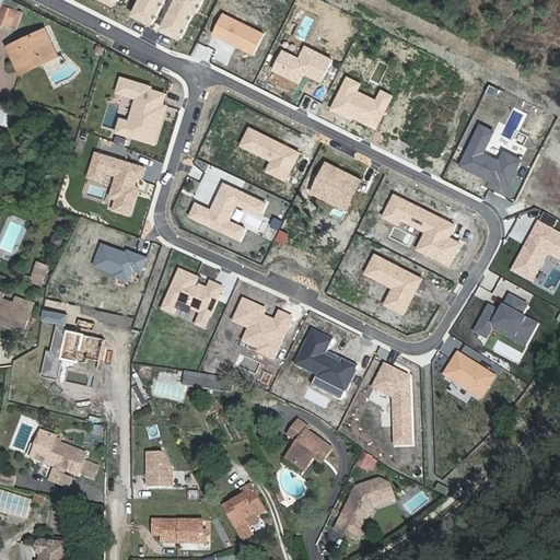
[(140,0),(132,15),(152,24),(163,0),(140,0)]
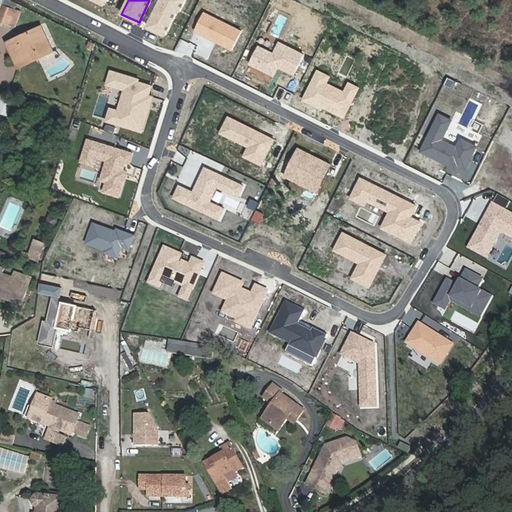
[(160,0),(148,27),(165,35),(177,11),(179,12),(185,0),(160,0)]
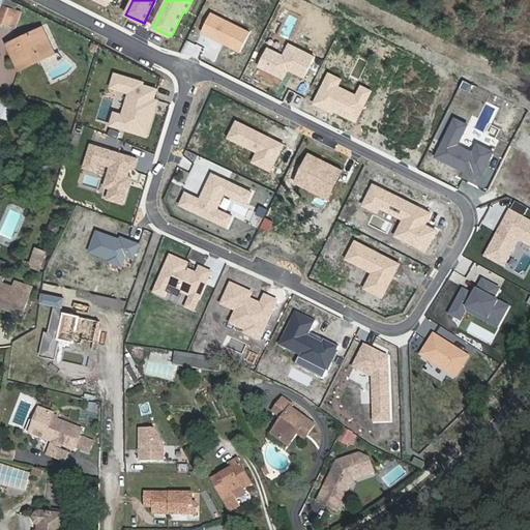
[(249,32),(211,12),(202,32),(240,52),(249,32)]
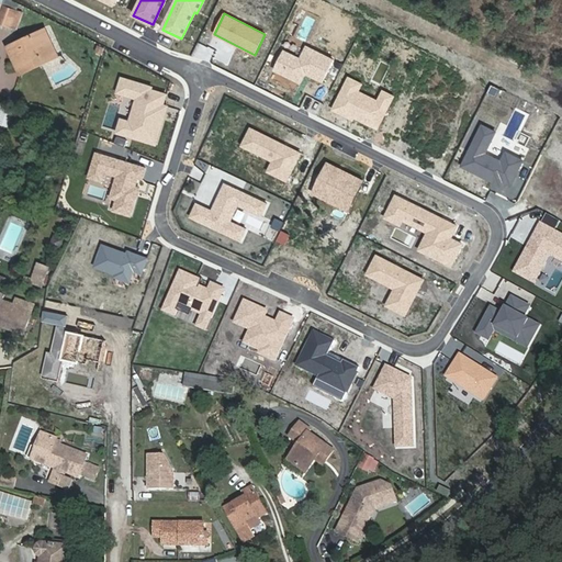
[(45,30),(32,35),(34,43),(48,36),(45,30)]
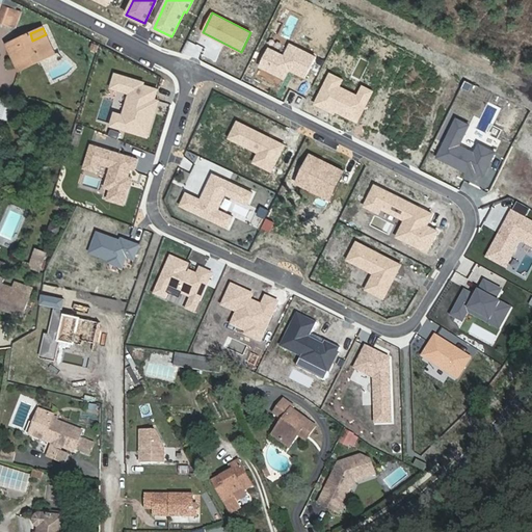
[(32,41),(30,33),(7,44),(18,65),(40,56),(41,59),(54,53),(46,34),(32,41)]
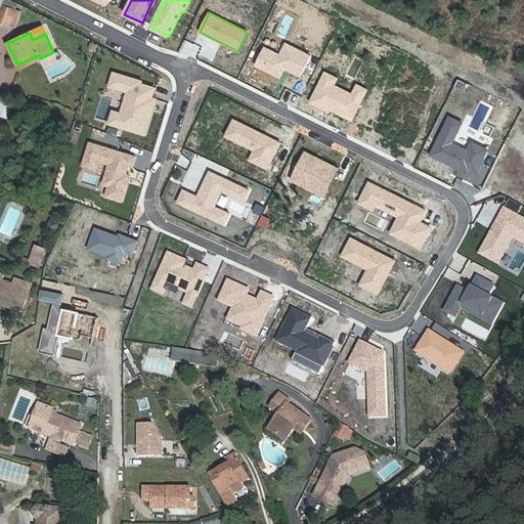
[(265,47),(256,64),(279,77),(285,68),(300,76),(310,55),(286,43),(279,54),(265,47)]
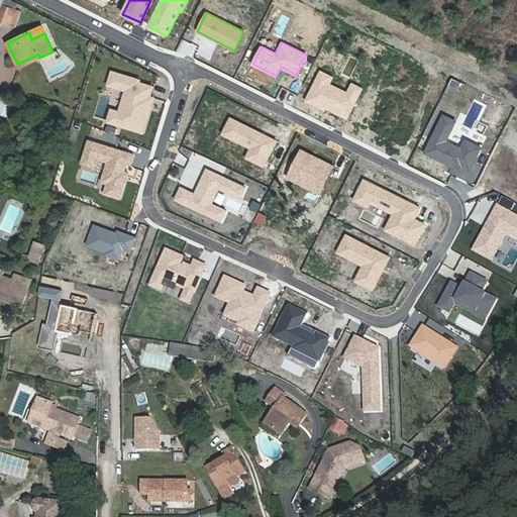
[(18,68),(39,58),(38,55),(17,64),(18,68)]
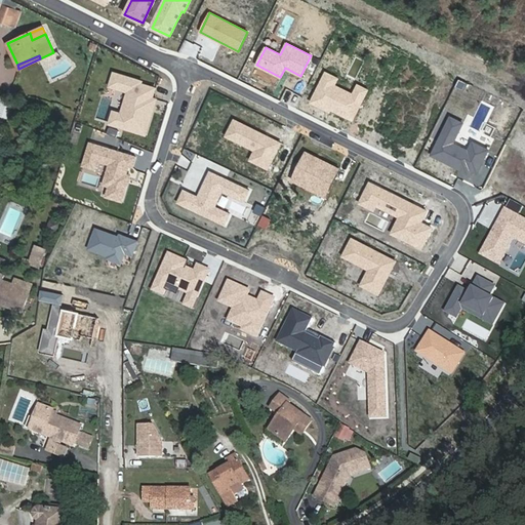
[(146,134),(155,105),(151,104),(152,98),(155,88),(142,84),(142,81),(113,73),(109,86),(127,91),(121,114),(113,111),(109,123),(146,134)]
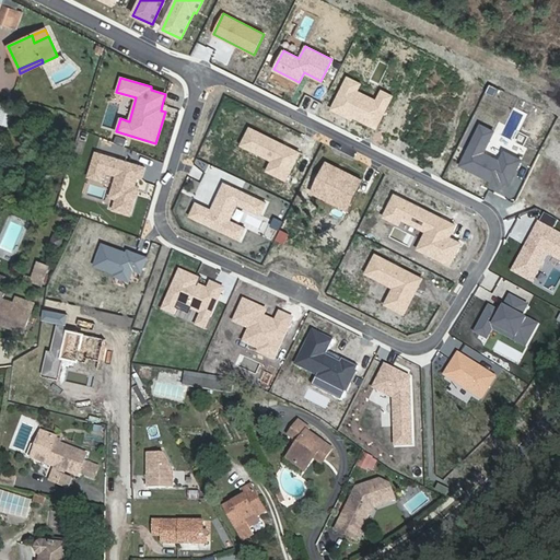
[(348,78),(331,108),(343,115),(345,113),(352,116),(375,128),(392,96),(382,91),(376,102),(356,91),(360,83),(348,78)]
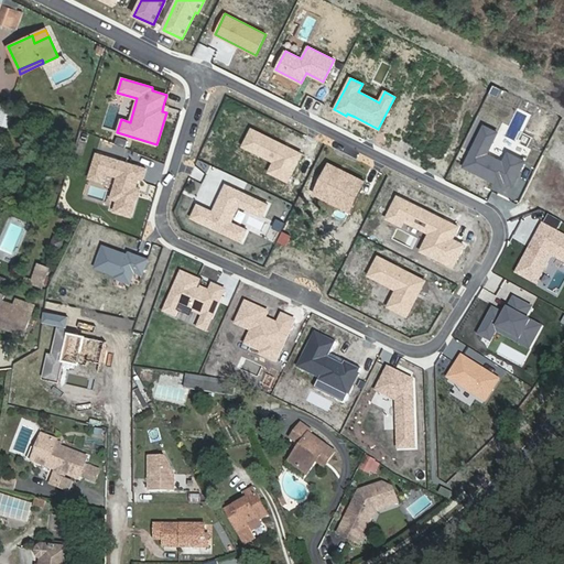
[(0,125),(9,128),(13,107),(0,104),(0,125)]
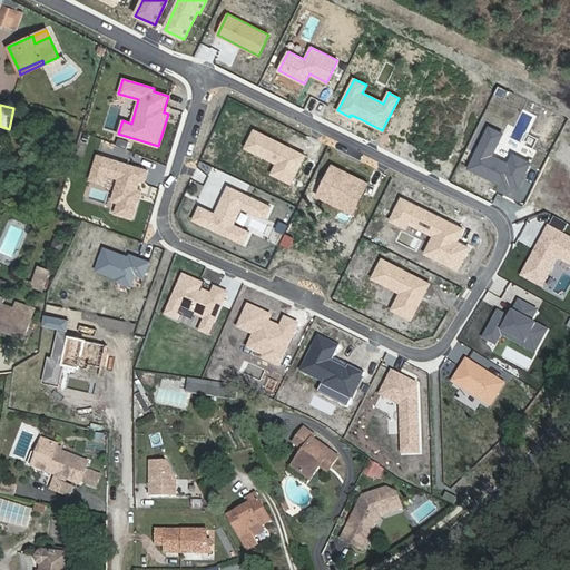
[(489,127),(469,168),(500,183),(502,178),(509,183),(510,180),(519,185),(528,166),(511,158),(508,164),(491,155),(502,134),(489,127)]
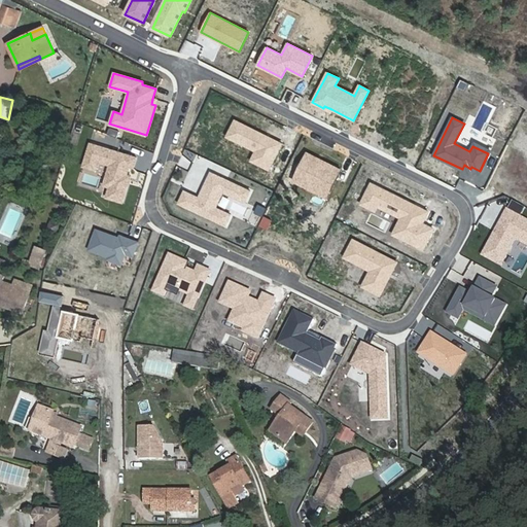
[(269,169),(282,143),(236,119),(229,133),(246,141),(244,145),(256,150),(251,161),(269,169)]
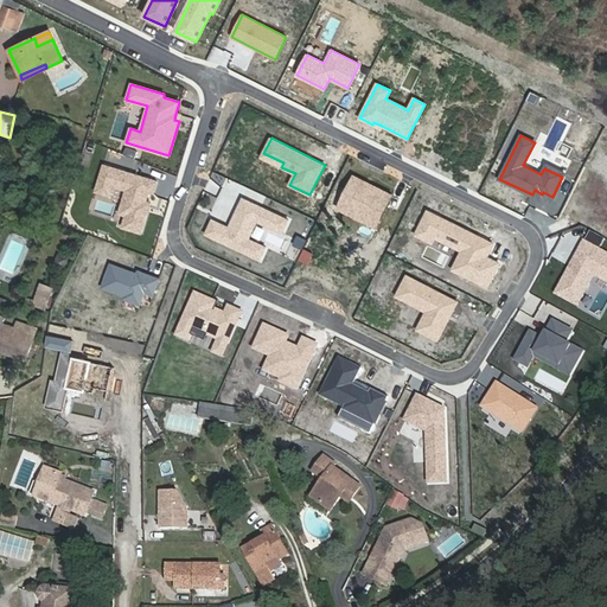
[(126,147),(123,154),(134,159),(138,152),(126,147)]
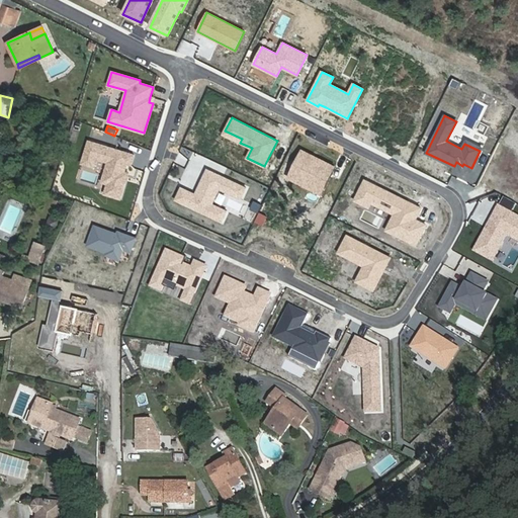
[(224,134),(240,143),(242,139),(225,131),(224,134)]
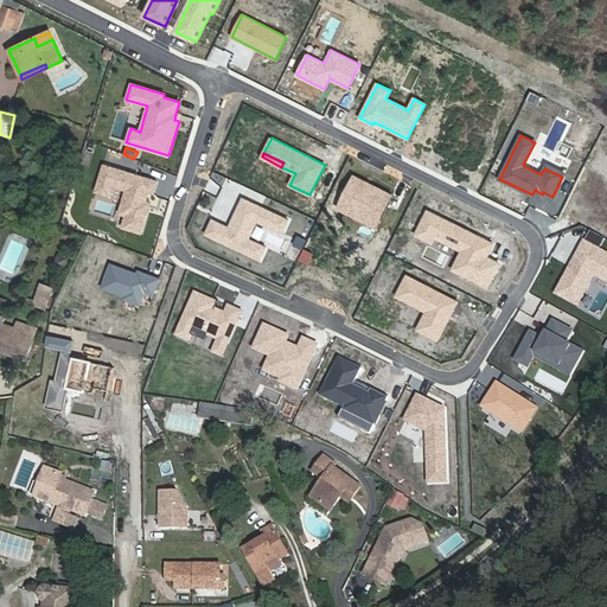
[(127,191),(123,202),(132,204),(127,217),(126,217),(122,227),(141,232),(148,211),(144,210),(146,202),(149,191),(154,193),(158,181),(104,165),(96,191),(109,195),(112,186),(127,191)]
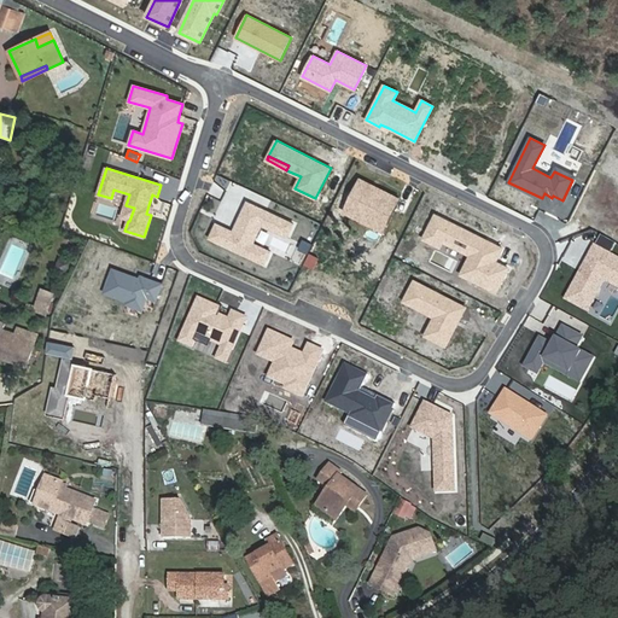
[(361,178),(348,203),(386,222),(400,197),(361,178)]
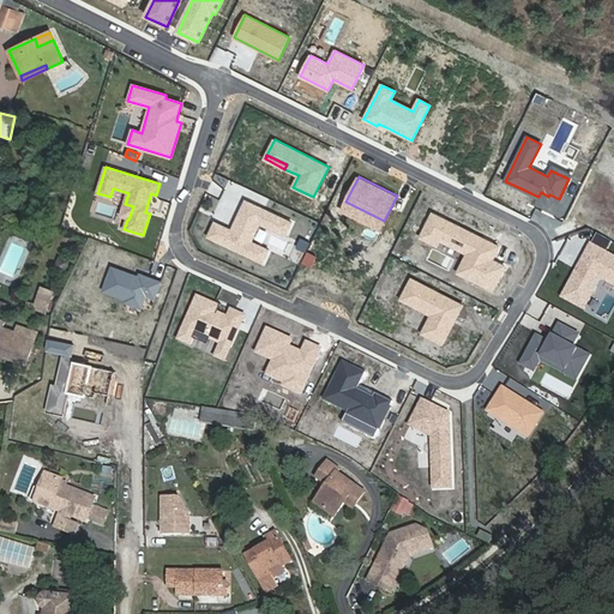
[(270,248),(252,241),(260,222),(287,234),(293,221),(246,200),(233,229),(216,222),(209,236),(264,262),(270,248)]
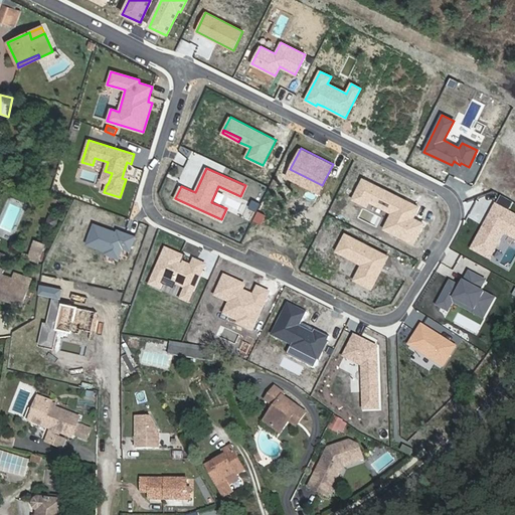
[(319,192),(322,185),(290,169),(287,176),(319,192)]
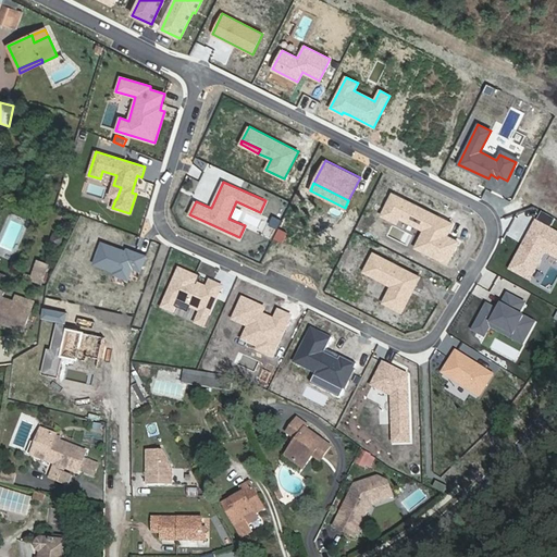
[(423,231),(422,232),(433,237),(425,252),(447,262),(458,242),(446,236),(453,224),(393,194),(381,215),(396,223),(398,218),(423,231)]
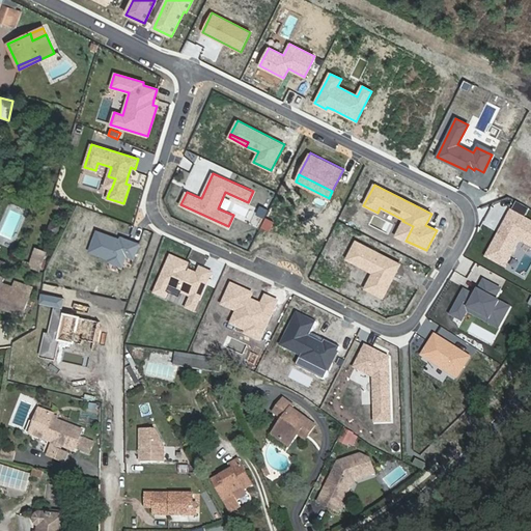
[(520,241),(530,246),(530,221),(511,211),(486,256),(505,267),(520,241)]
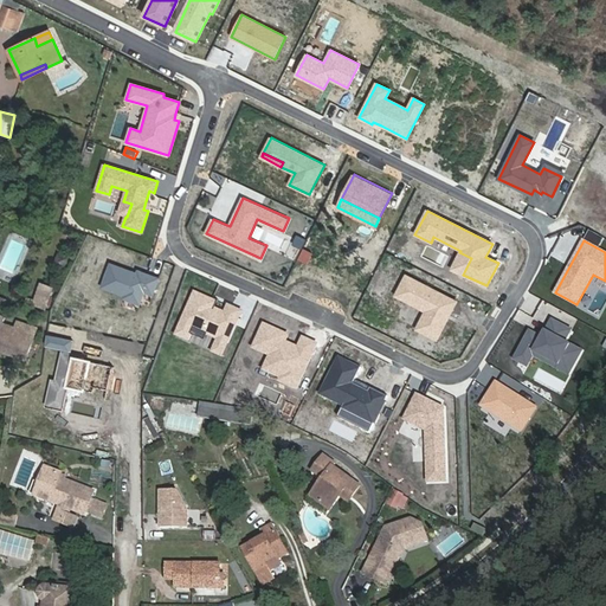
[(452,269),(463,275),(471,258),(459,252),(452,269)]
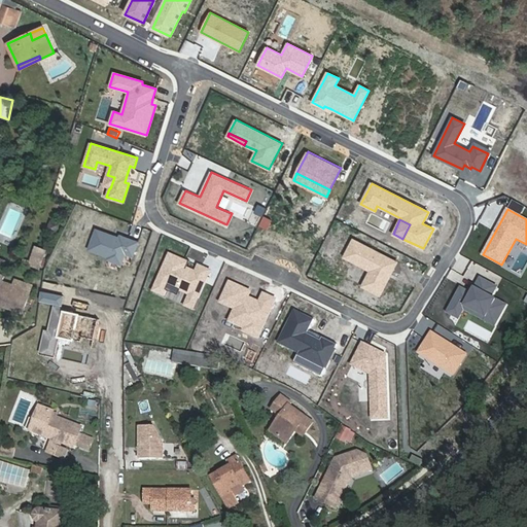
[(119,238),(96,230),(90,249),(109,256),(108,259),(121,265),(125,253),(132,255),(137,242),(120,236),(119,238)]
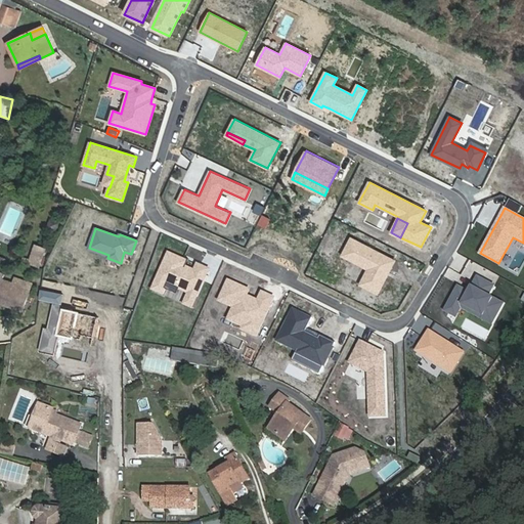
[(378,293),(387,275),(384,274),(387,269),(389,270),(394,260),(351,237),(343,255),(368,268),(360,284),(378,293)]
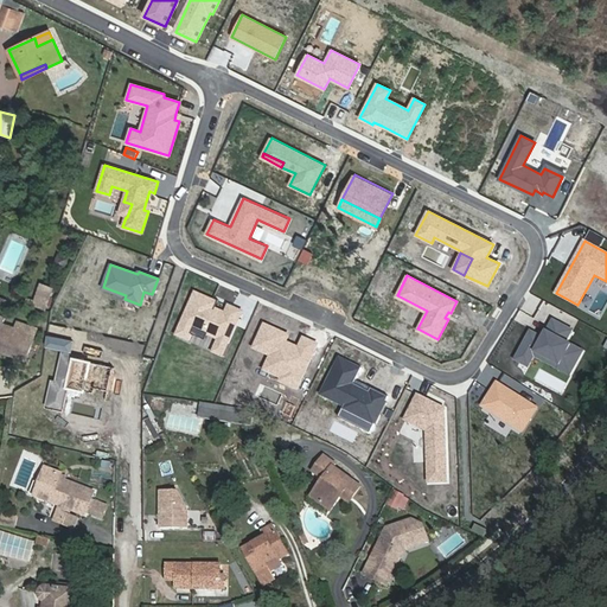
[(38,285),(31,306),(45,310),(52,289),(38,285)]
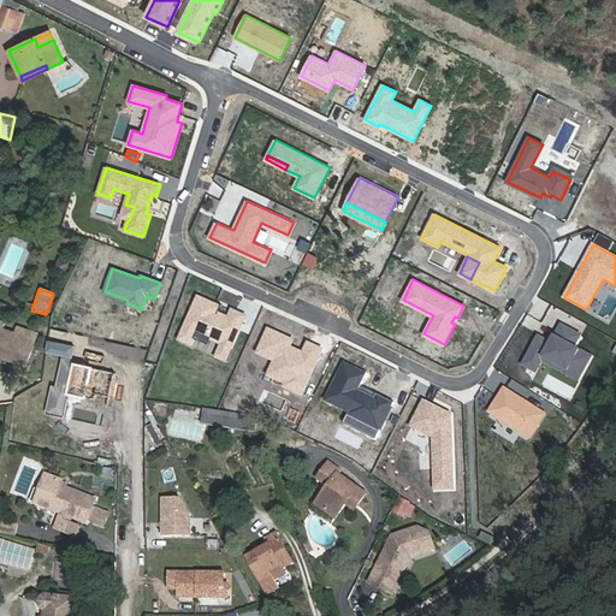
[(211,339),(220,344),(232,349),(246,315),(231,309),(229,315),(218,311),(217,312),(212,311),(215,303),(197,296),(178,339),(191,345),(194,339),(207,345),(211,339)]
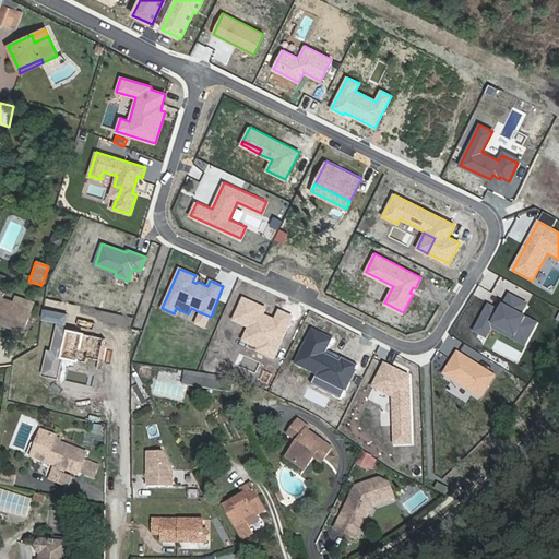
[(6,297),(2,297),(0,306),(0,323),(24,332),(34,301),(7,293),(6,297)]
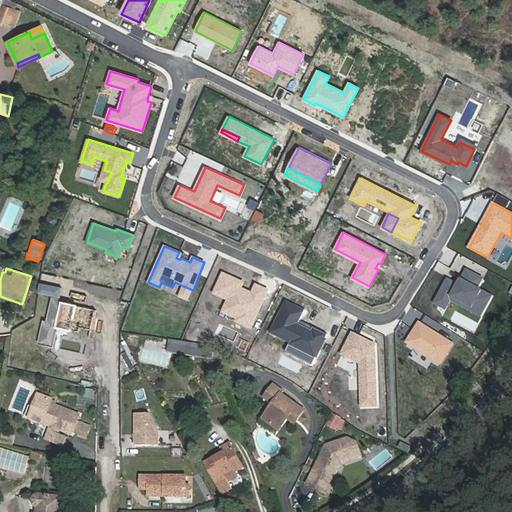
[(439,293),(438,294),(449,300),(481,316),(492,296),(477,288),(482,278),(466,269),(458,284),(447,279),(439,293)]
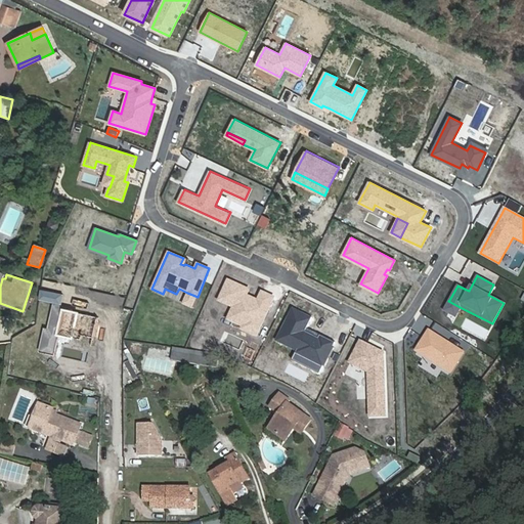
[(233,307),(232,309),(248,316),(243,326),(242,329),(256,336),(273,297),(262,292),(258,301),(246,295),(242,293),(244,288),(228,280),(219,300),(233,307)]
